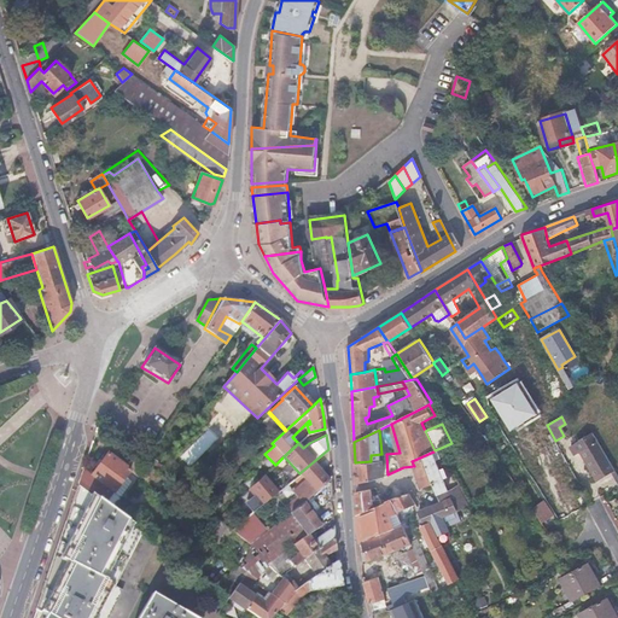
[(600,462),(606,459),(592,435),(570,447),(575,455),(579,452),(595,479),(606,473),(600,462)]
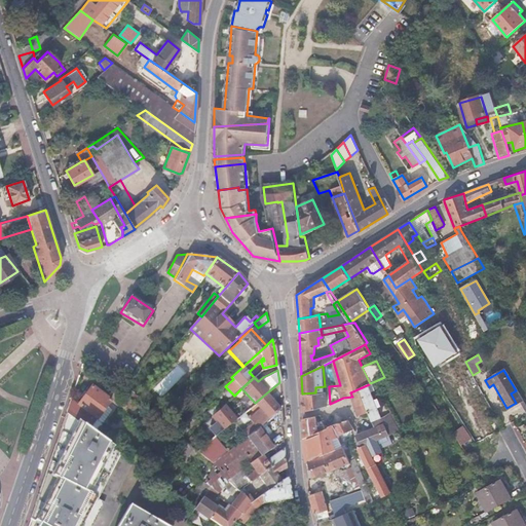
[(374,421),(383,417),(369,384),(350,392),(352,397),(360,413),(361,417),(370,413),(374,421)]
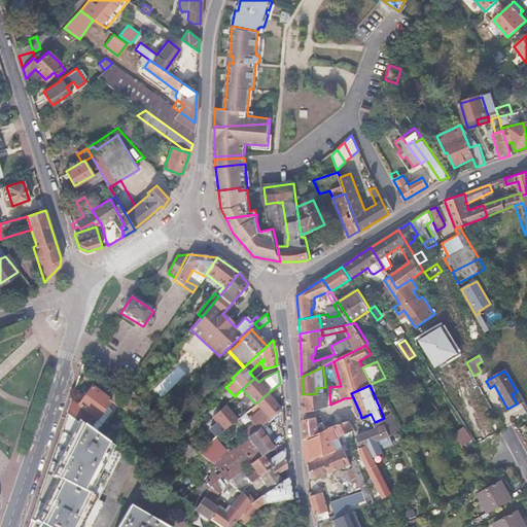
[(77,406),(97,419),(110,400),(92,386),(78,405),(77,406)]
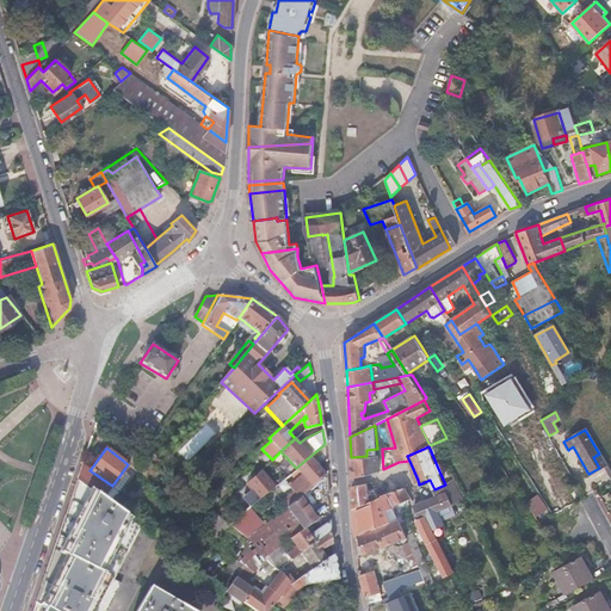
[(351,457),(351,477),(378,471),(378,455),(377,455),(366,456),(351,457)]
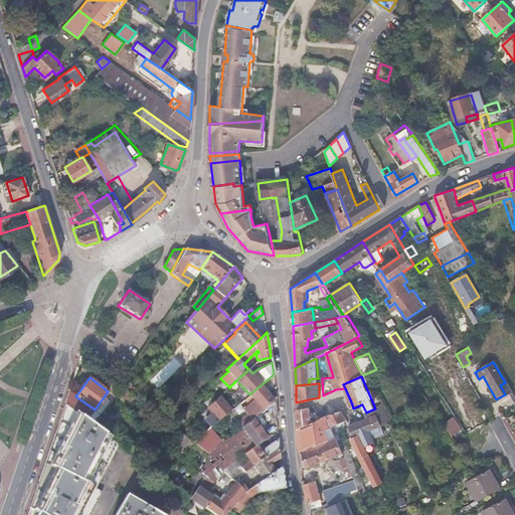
[(239,419),(243,424),(252,417),(275,399),(262,384),(249,394),(256,402),(243,414),(244,416),(239,419)]
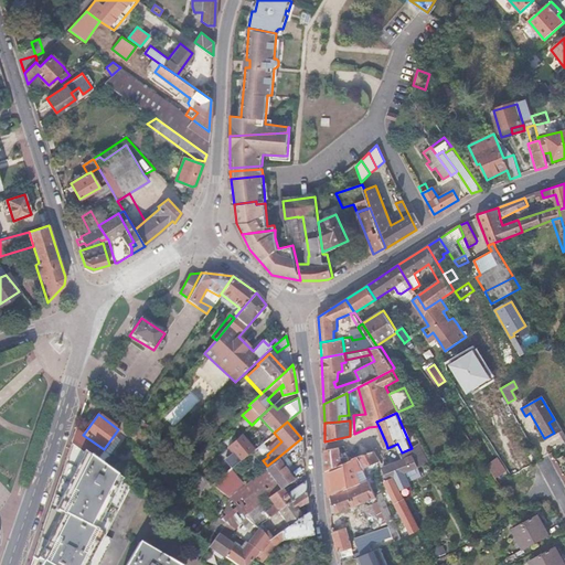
[(253,424),(252,425),(245,430),(249,435),(256,427),(253,424)]
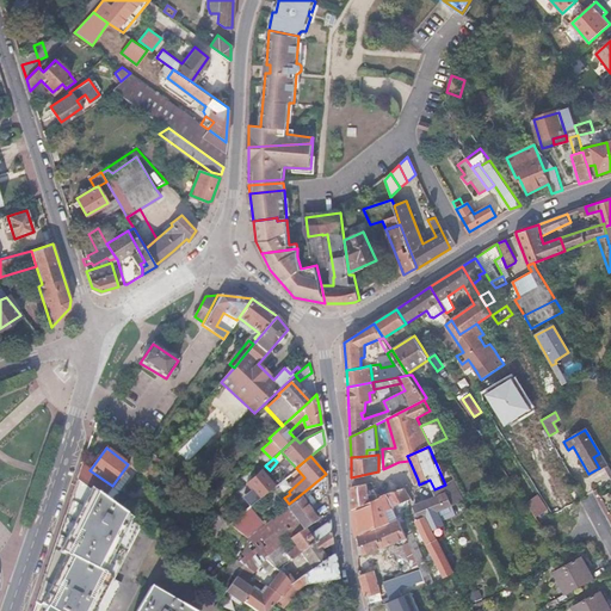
[(144,469),(155,477),(160,471),(152,466),(146,461),(142,463),(147,467),(144,469)]
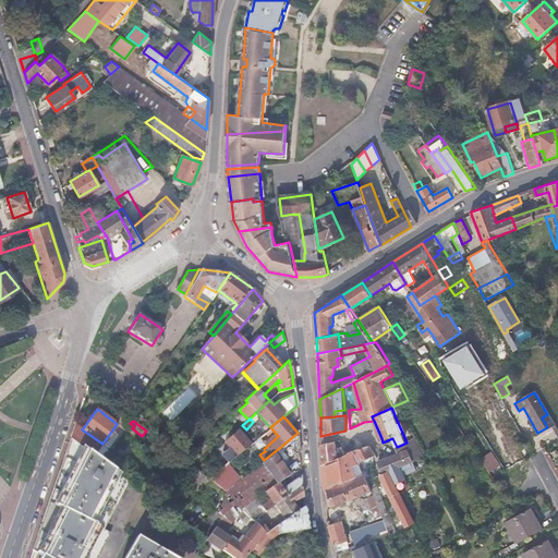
[(70,437),(71,438),(94,455),(102,444),(82,429),(83,428),(74,423),(70,437)]
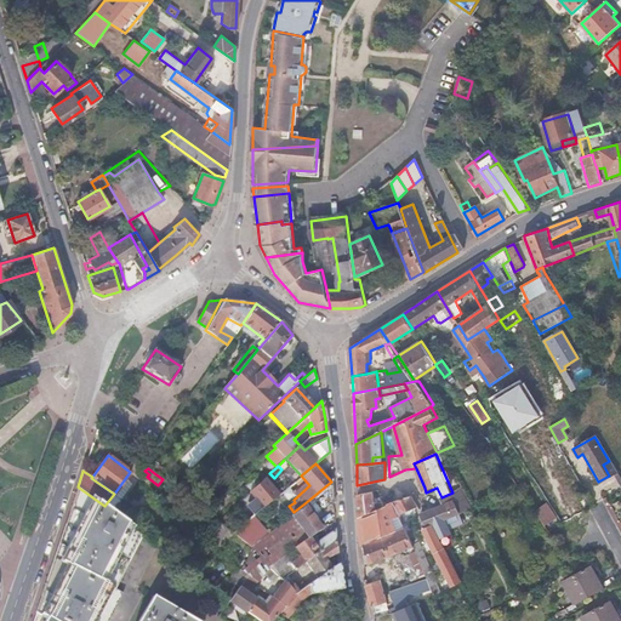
[(266,478),(251,491),(265,506),(275,497),(280,494),(266,478)]
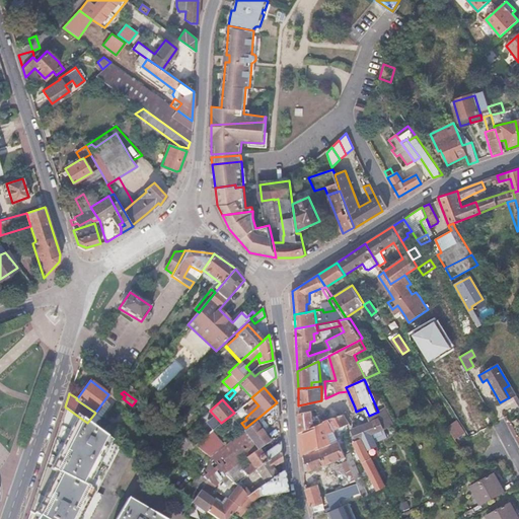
[(29,511),(30,512),(39,517),(43,518),(88,518),(102,495),(95,491),(120,446),(95,429),(87,423),(66,408),(29,511)]
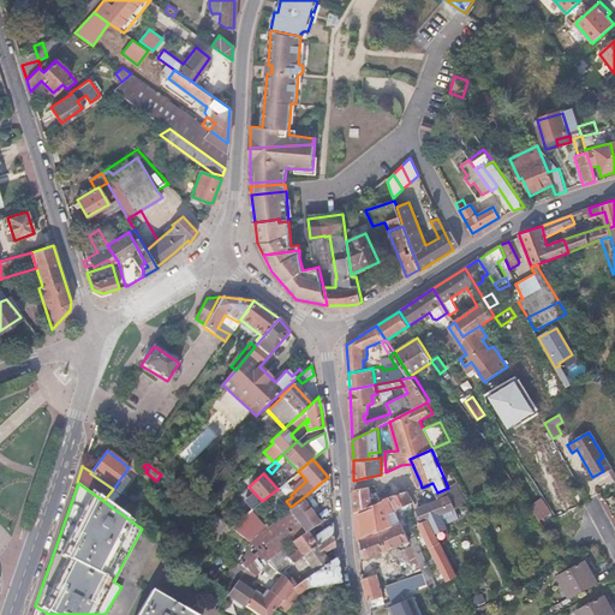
[(441,513),(469,502),(458,483),(448,488),(437,493),(441,501),(421,506),(418,507),(416,507),(422,520),(430,517),(436,530),(446,525),(441,513)]
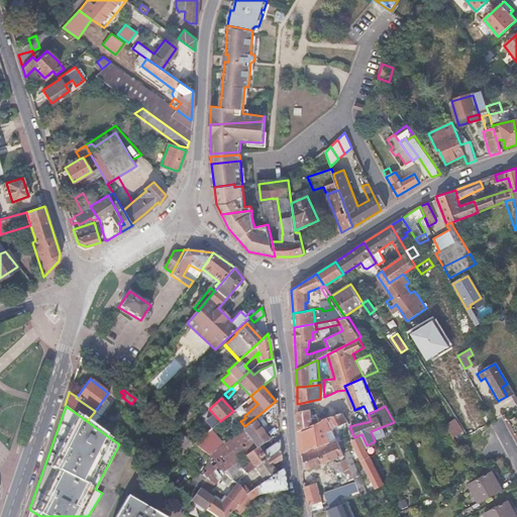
[(298,411),(298,429),(312,423),(310,409),(298,411)]
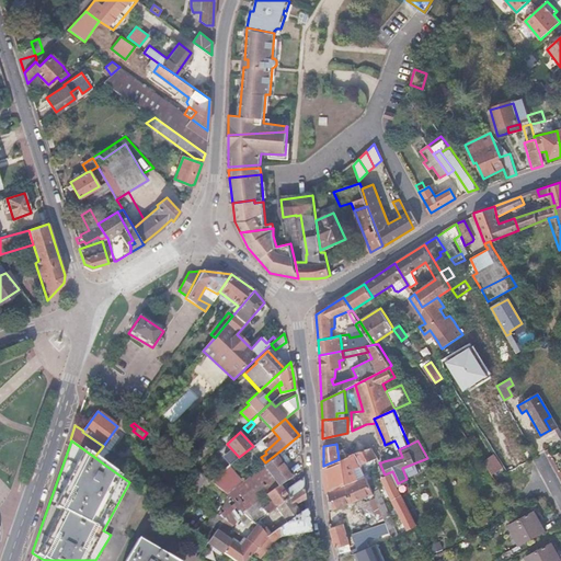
[(355,453),(359,462),(375,456),(369,447),(355,453)]
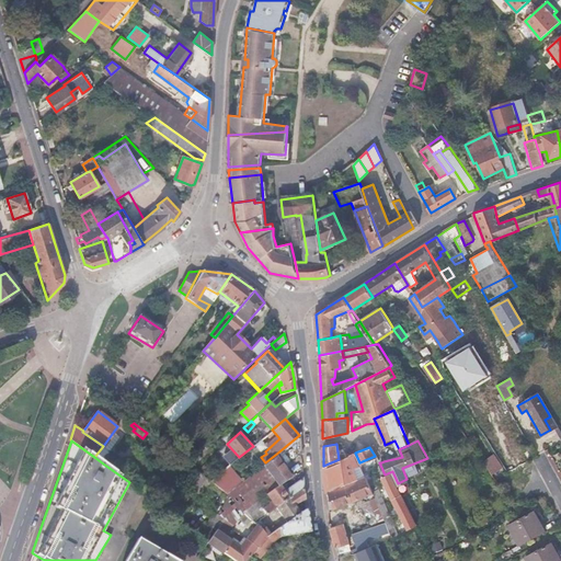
[(239,457),(238,458),(243,464),(254,455),(249,449),(239,457)]
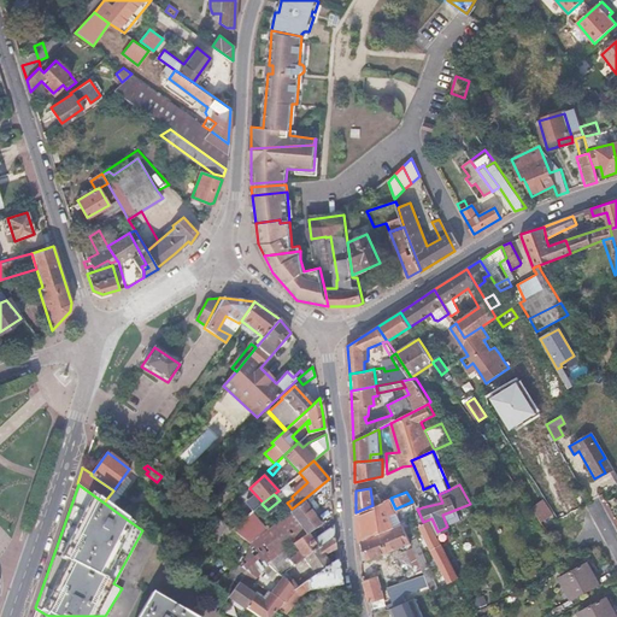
[(553,515),(544,499),(530,507),(541,523),(553,515)]
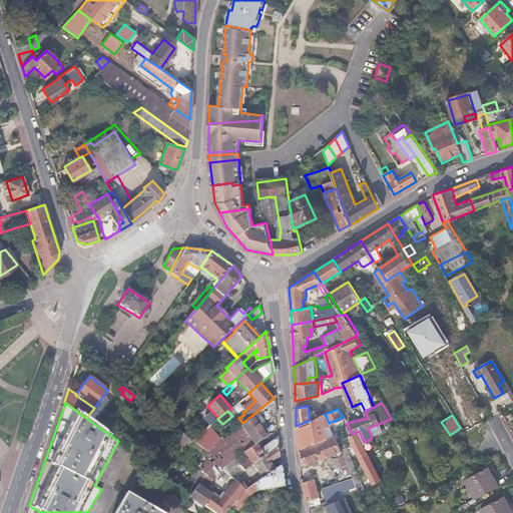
[(241,425),(255,444),(266,437),(251,416),(242,423),(241,425)]
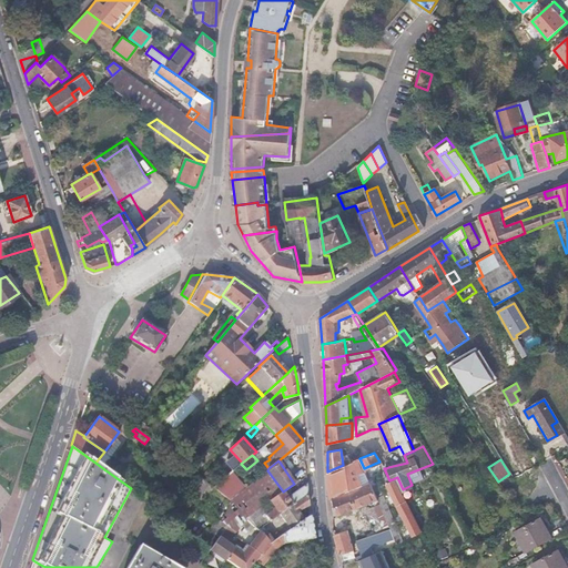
[(423,530),(403,489),(397,477),(389,480),(385,483),(411,536),(423,530)]
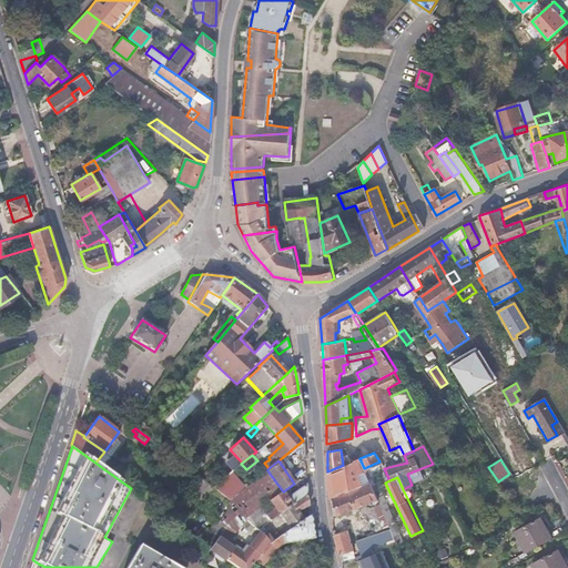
[(200,478),(190,492),(203,501),(214,488),(200,478)]
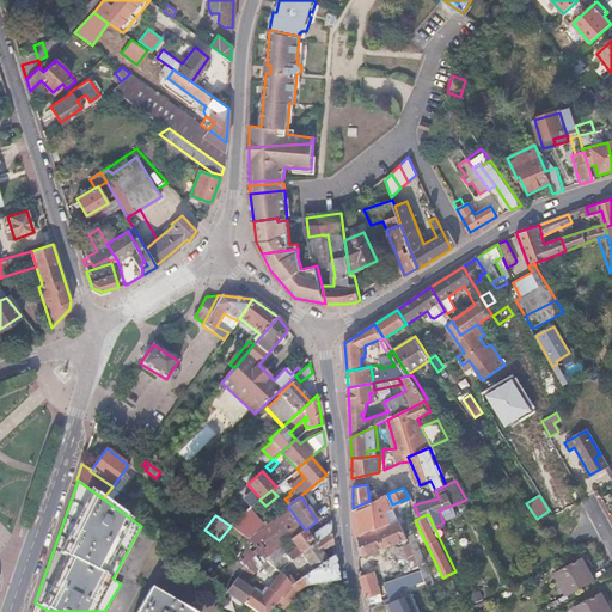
[(354,539),(362,556),(396,542),(404,561),(399,563),(404,574),(420,567),(399,522),(398,519),(354,539)]
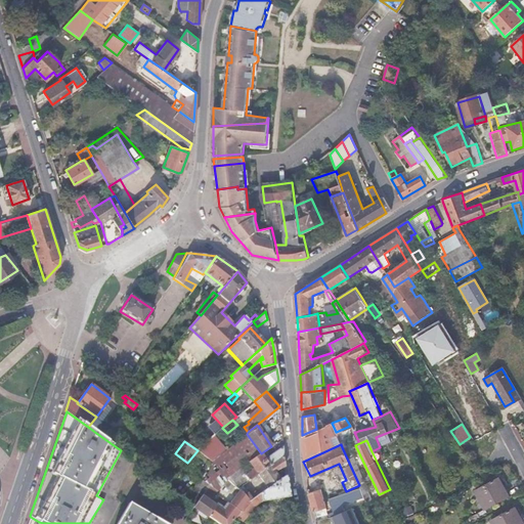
[(359,485),(365,500),(368,498),(348,445),(342,447),(359,485)]
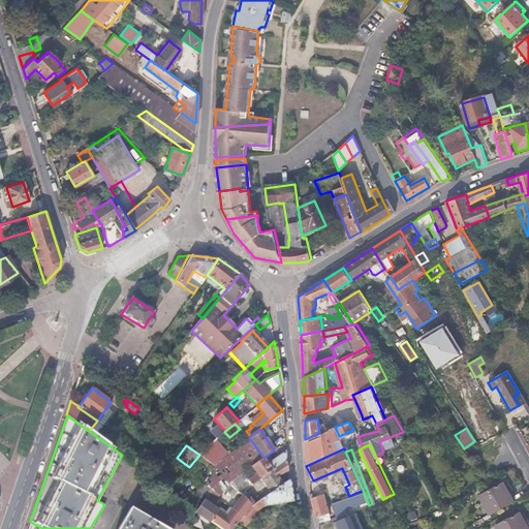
[(260,479),(286,460),(284,452),(267,464),(263,458),(251,467),(255,474),(248,481),(251,487),(260,479)]
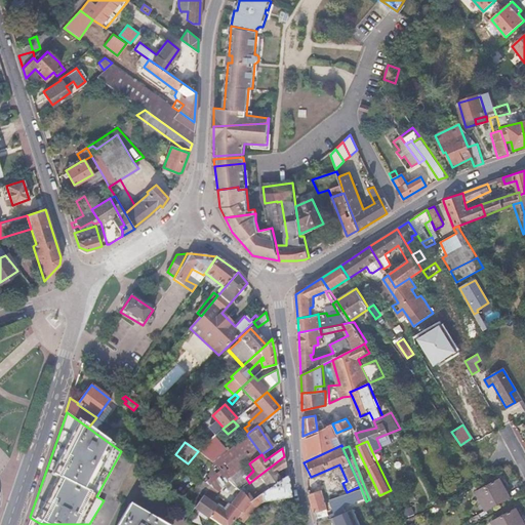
[(195,506),(194,508),(208,518),(209,517),(220,524),(230,524),(237,518),(244,522),(254,509),(265,502),(290,497),(287,476),(280,480),(276,473),(285,467),(284,456),(258,476),(268,489),(249,502),(240,492),(225,513),(206,499),(210,493),(206,491),(195,506)]
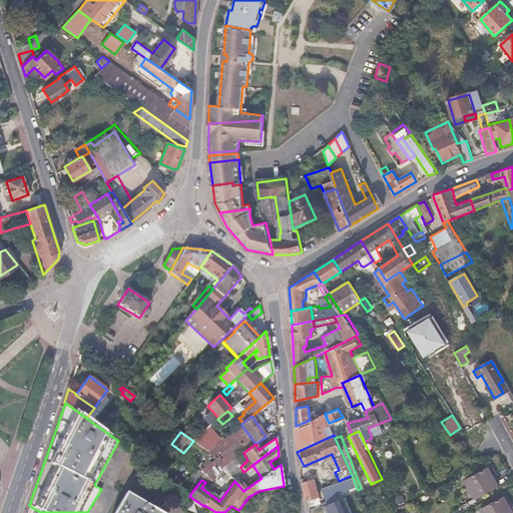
[(223,468),(233,480),(243,472),(240,467),(247,460),(243,453),(223,468)]
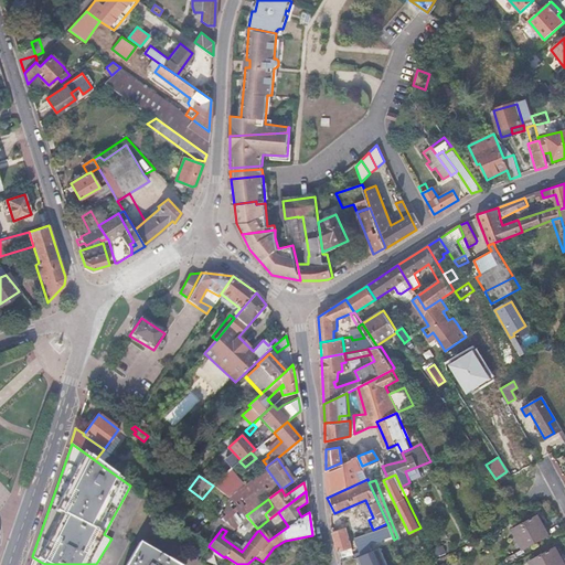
[(238,505),(227,520),(234,528),(245,514),(238,505)]
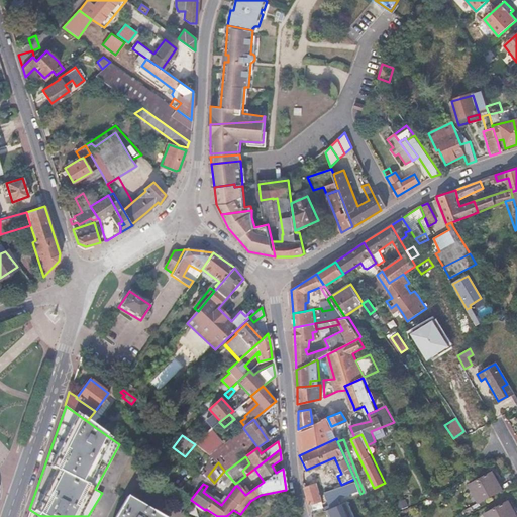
[(235,484),(236,485),(245,495),(264,482),(254,469),(245,476),(235,484)]
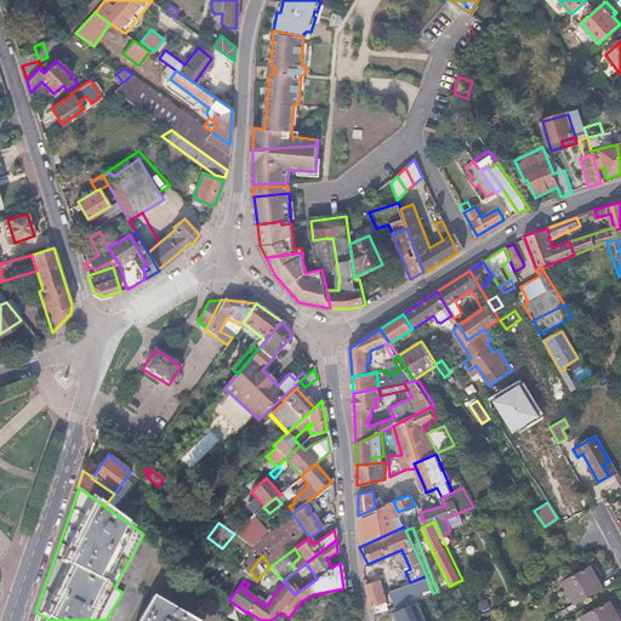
[(602,586),(591,565),(564,581),(575,602),(602,586)]
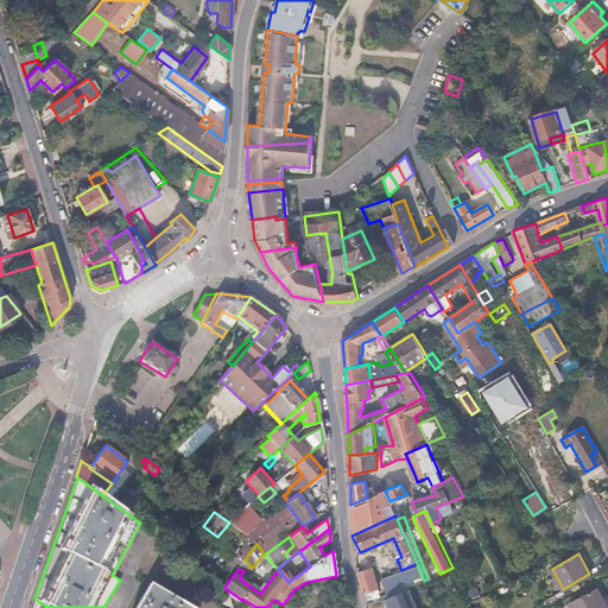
[(359,571),(365,594),(379,590),(372,568),(359,571)]
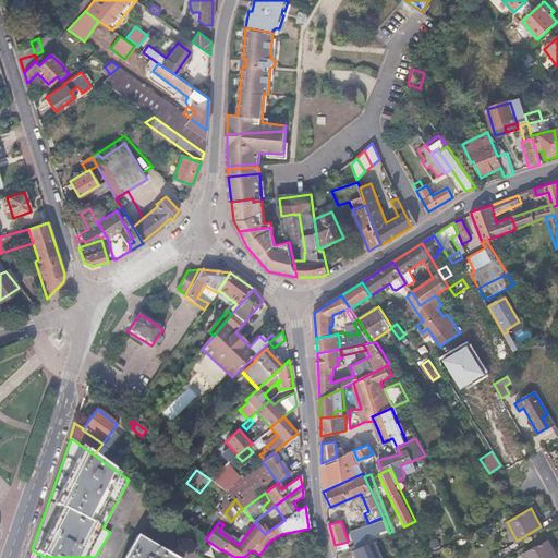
[(381,529),(379,522),(361,529),(364,536),(381,529)]
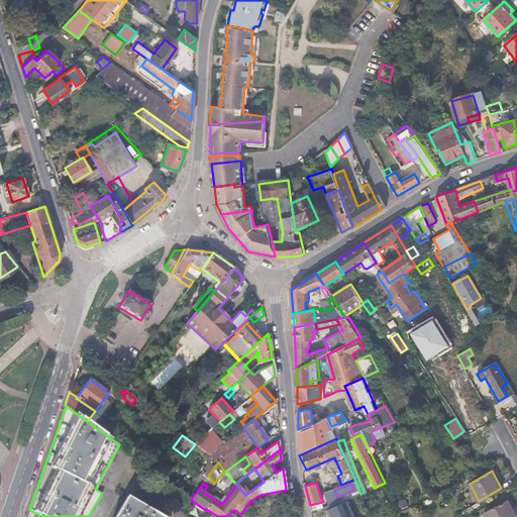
[(166,516),(127,494),(114,516),(166,516)]
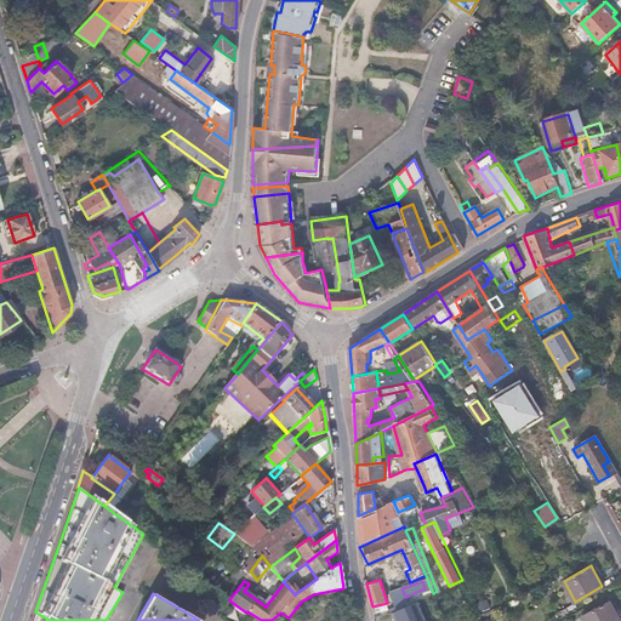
[(387,609),(389,613),(404,605),(400,599),(393,603),(394,607),(387,609)]
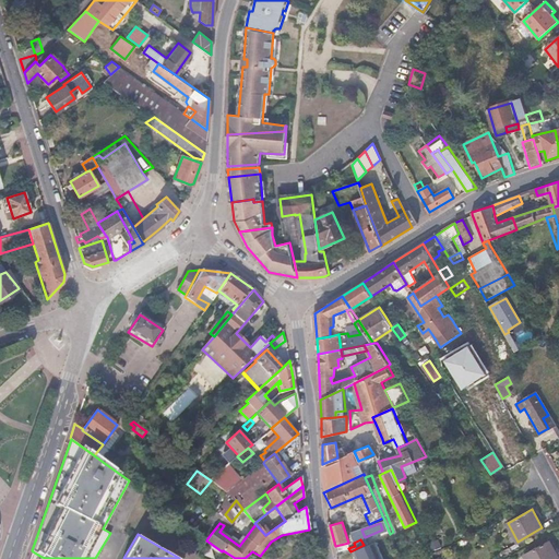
[(558,558),(549,540),(524,555),(526,558),(558,558)]
